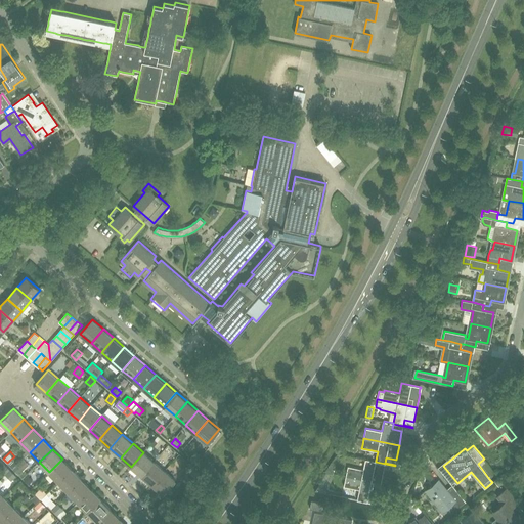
[(143,452),(131,467),(141,476),(154,462),(143,452)]
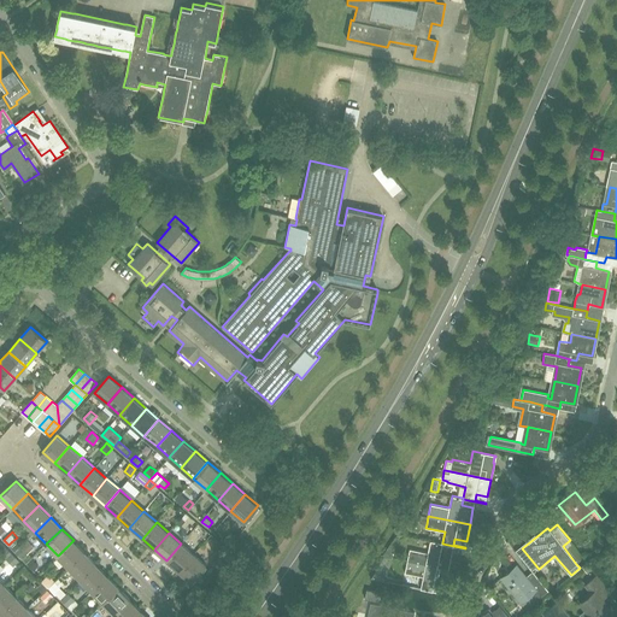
[(28,540),(21,546),(19,547),(15,551),(22,559),(25,556),(25,554),(28,553),(34,547),(28,540)]
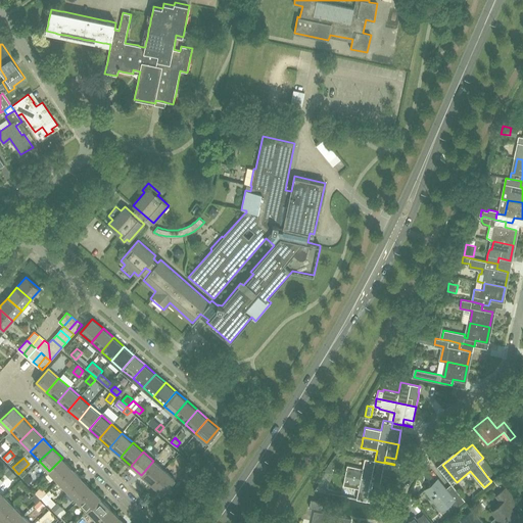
[(62,458),(49,471),(58,481),(72,468),(62,458)]
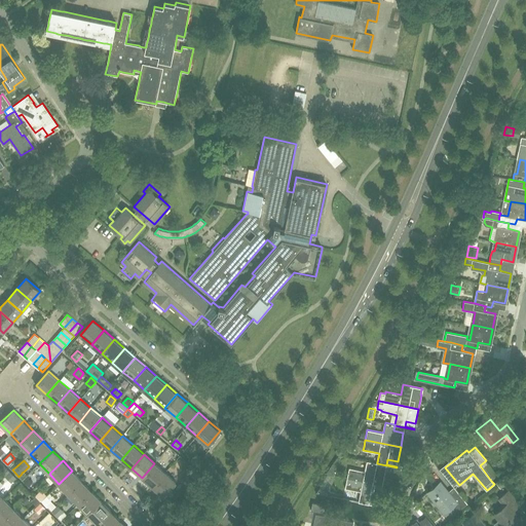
[(377,463),(377,462),(367,460),(365,472),(349,467),(347,478),(382,485),(385,471),(376,470),(377,463)]
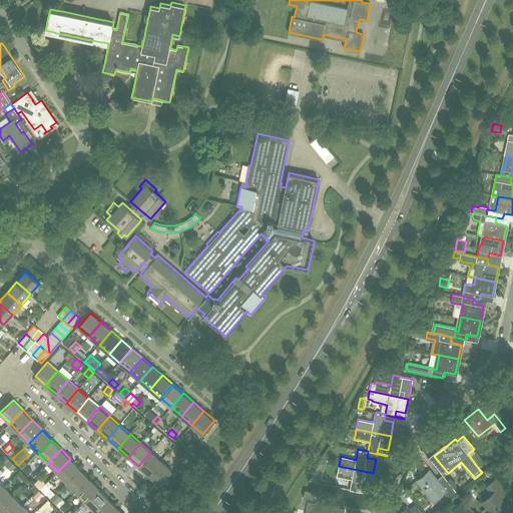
[(150,452),(138,466),(149,475),(161,461),(150,452)]
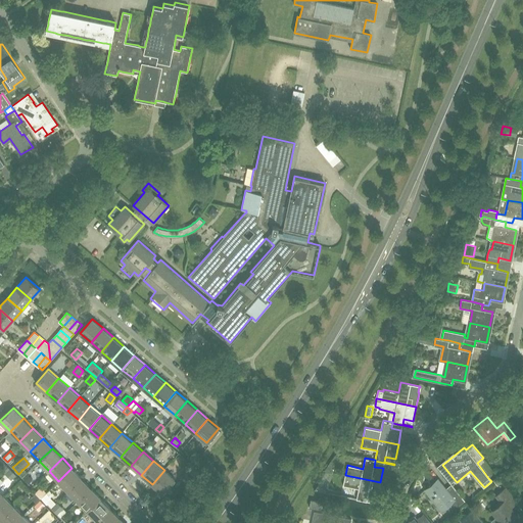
[(10,470),(6,465),(1,469),(6,474),(10,470)]
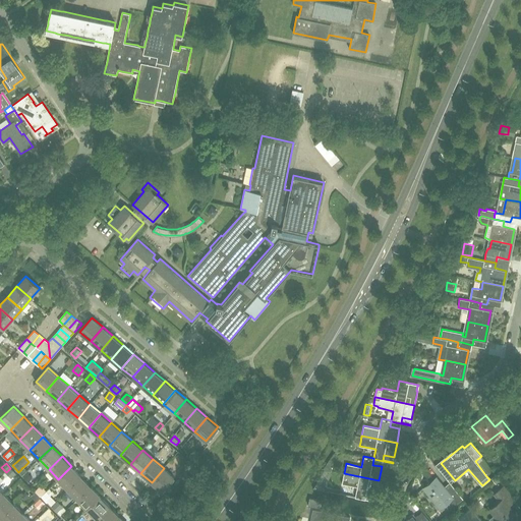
[(71,466),(58,479),(68,489),(81,476),(71,466)]
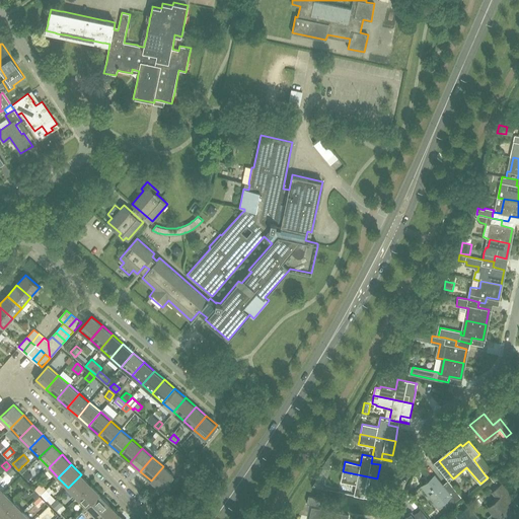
[(16,472),(10,466),(6,470),(11,476),(16,472)]
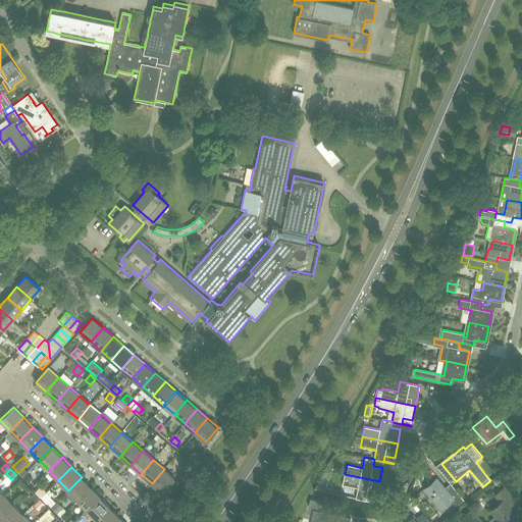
[(164,469),(152,483),(162,492),(174,478),(164,469)]
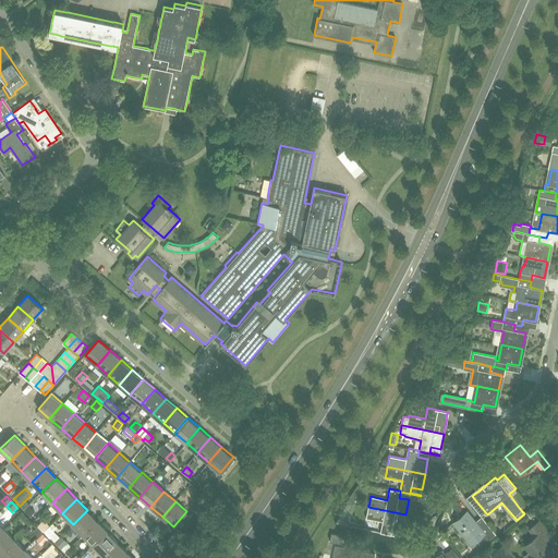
[(27,506),(24,509),(31,516),(35,510),(28,504),(27,506)]
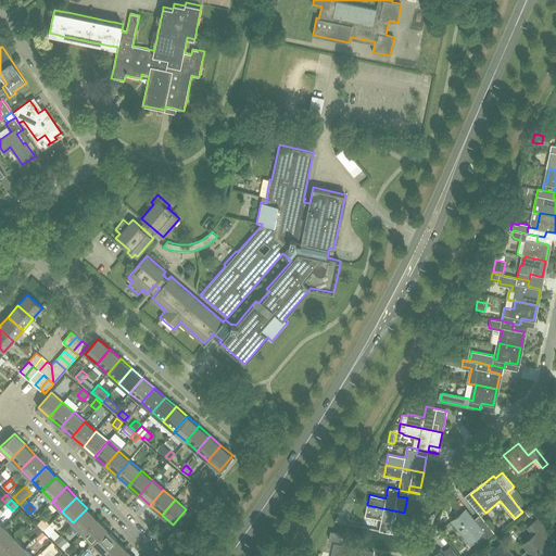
[(352,514),(354,504),(348,502),(342,512),(352,514)]
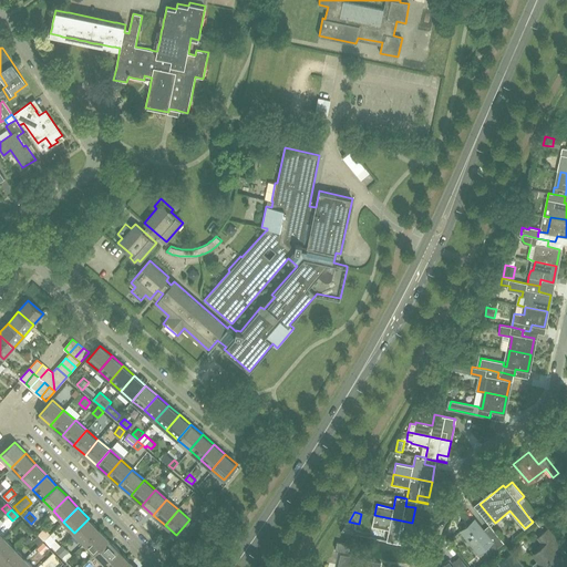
[(409,538),(412,523),(374,515),(372,526),(389,529),(387,540),(408,545),(398,543),(399,536),(409,538)]
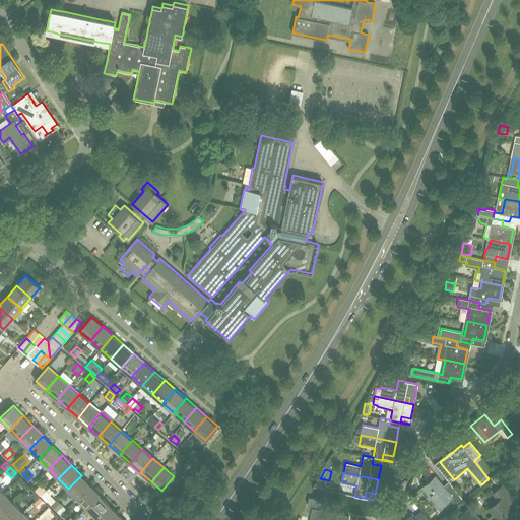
[(500,479),(496,474),(491,477),(496,482),(500,479)]
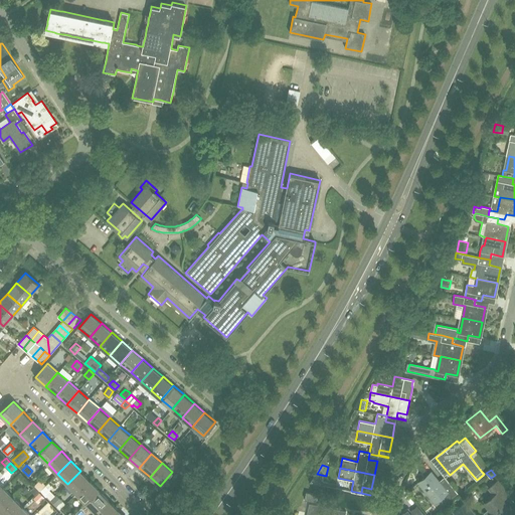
[(80,471),(67,484),(76,493),(90,480),(80,471)]
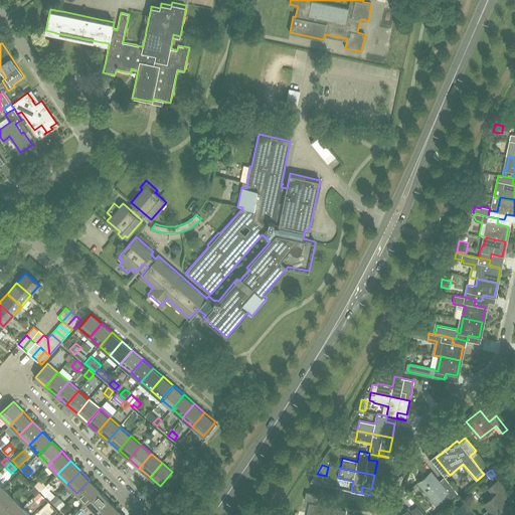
[(445,504),(458,493),(445,477),(447,480),(442,485),(432,472),(415,485),(418,483),(435,502),(441,497),(446,503),(445,504)]
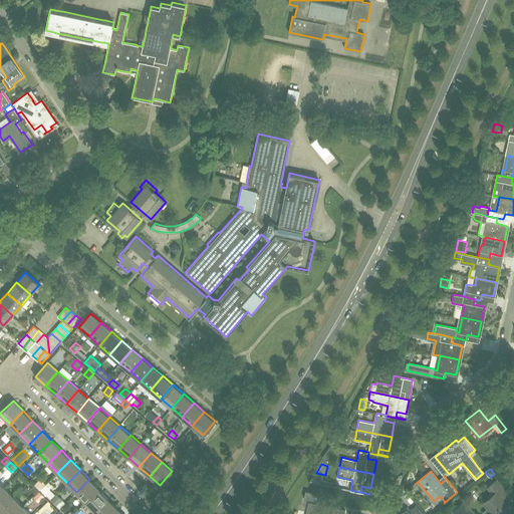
[(46,484),(40,478),(35,484),(38,487),(40,490),(46,484)]
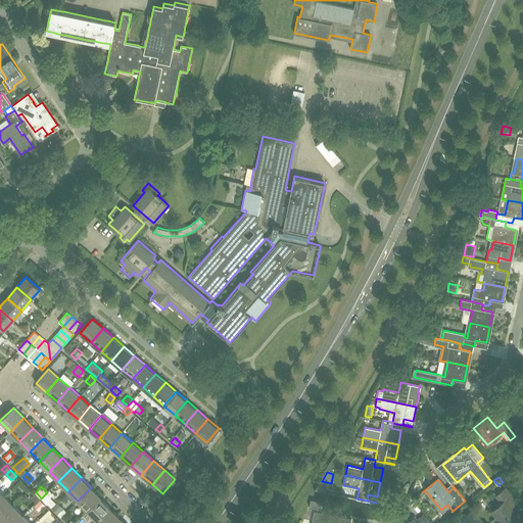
[(91,487),(78,501),(88,511),(101,497),(91,487)]
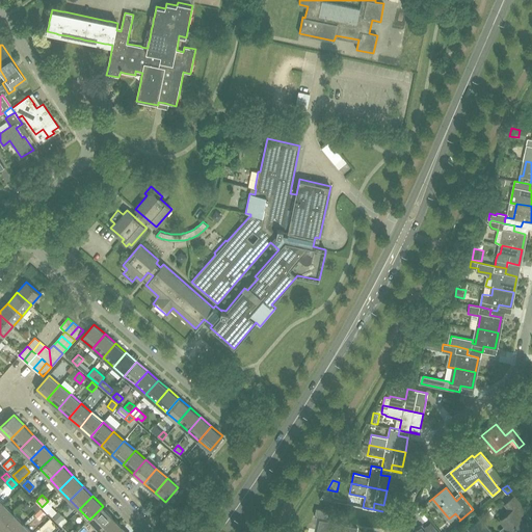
[(524,509),(514,497),(506,503),(512,510),(501,520),(508,528),(502,531),(522,531),(528,527),(517,514),(524,509)]
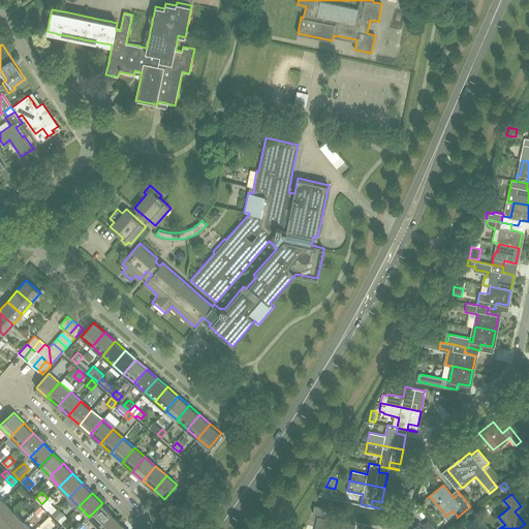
[(49,509),(53,514),(57,509),(52,503),(55,500),(51,496),(41,504),(48,510),(49,509)]
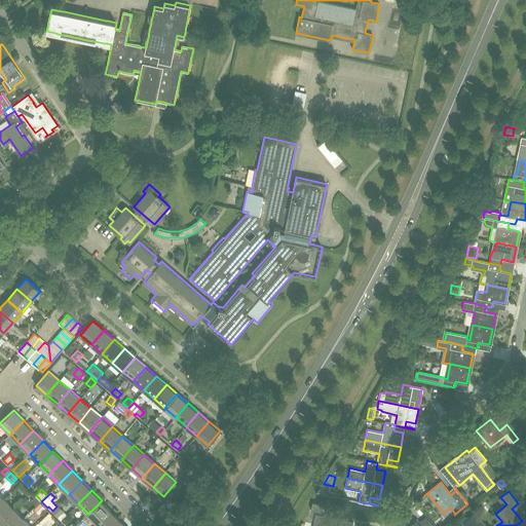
[(29,500),(26,497),(21,501),(25,505),(29,500)]
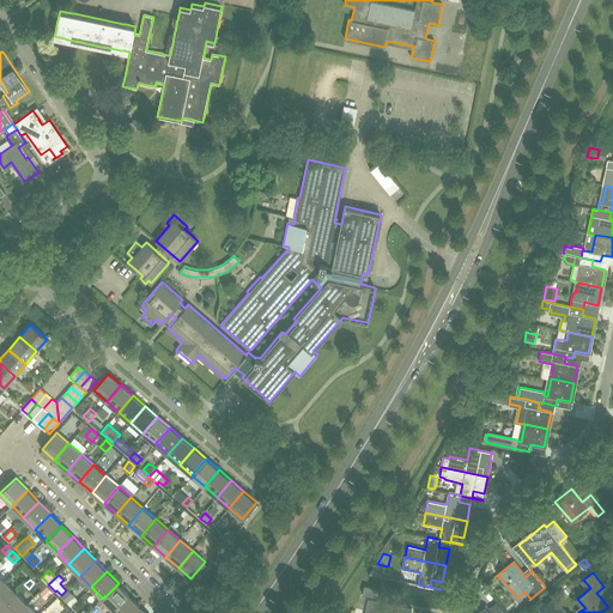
[(5,581),(0,584),(0,607),(16,593),(5,581)]
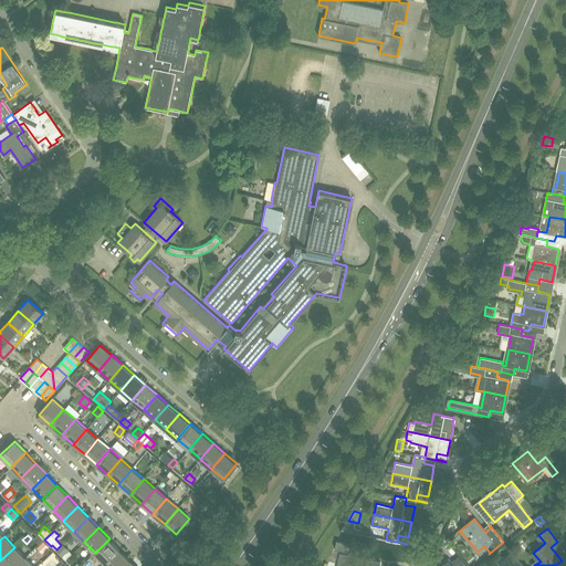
[(109,538),(95,553),(105,564),(119,549),(109,538)]
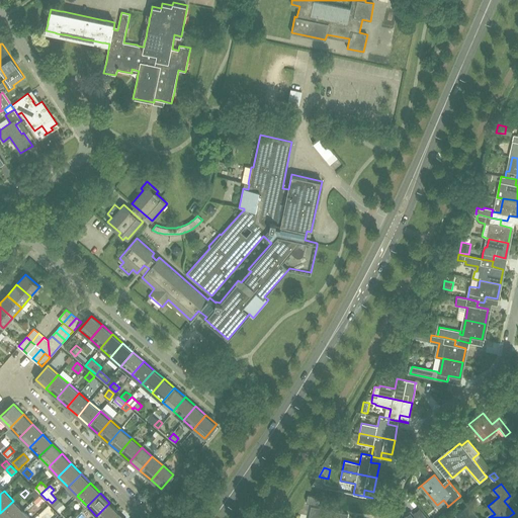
[(39,495),(33,501),(38,506),(45,500),(39,495)]
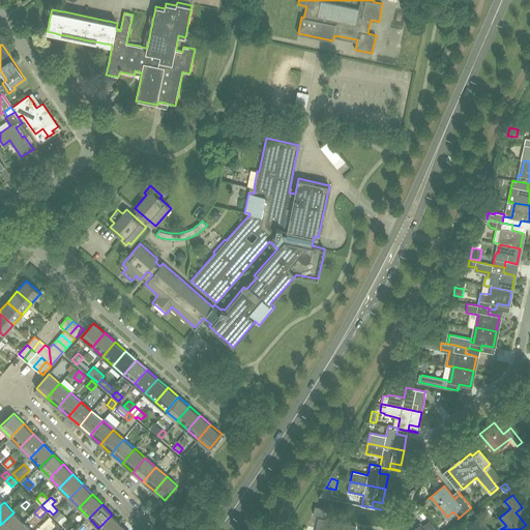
[(314,513),(325,516),(326,508),(316,506),(314,513)]
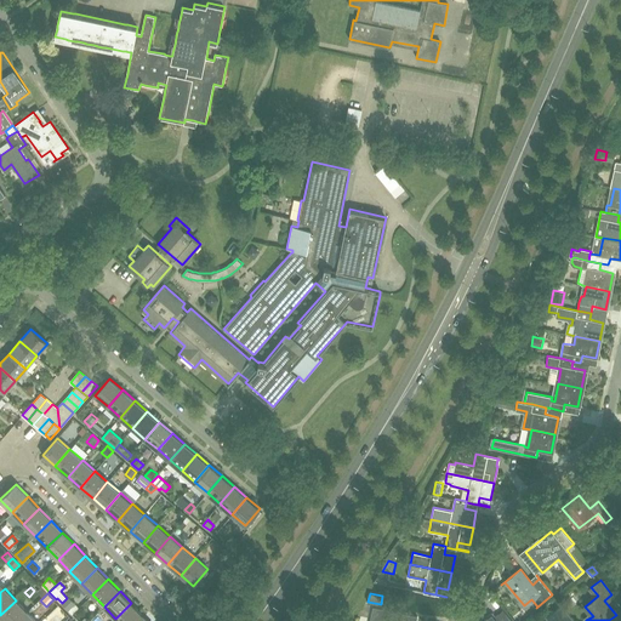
[(70,609),(75,604),(74,602),(68,596),(67,598),(62,603),(62,604),(68,610),(70,609)]
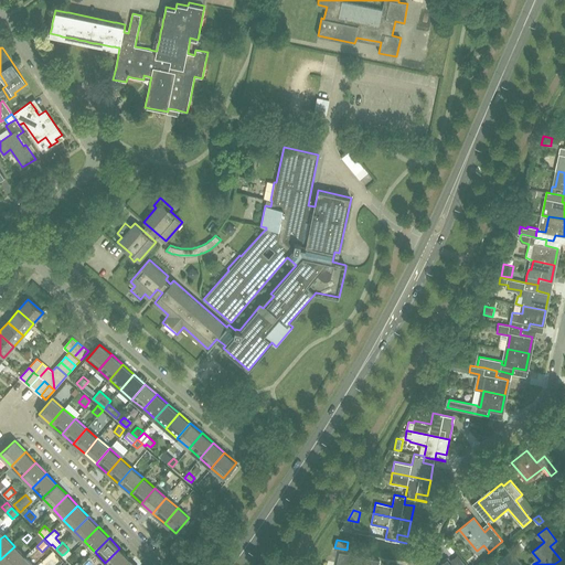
[(14,546),(0,560),(4,564),(16,564),(25,556),(14,546)]
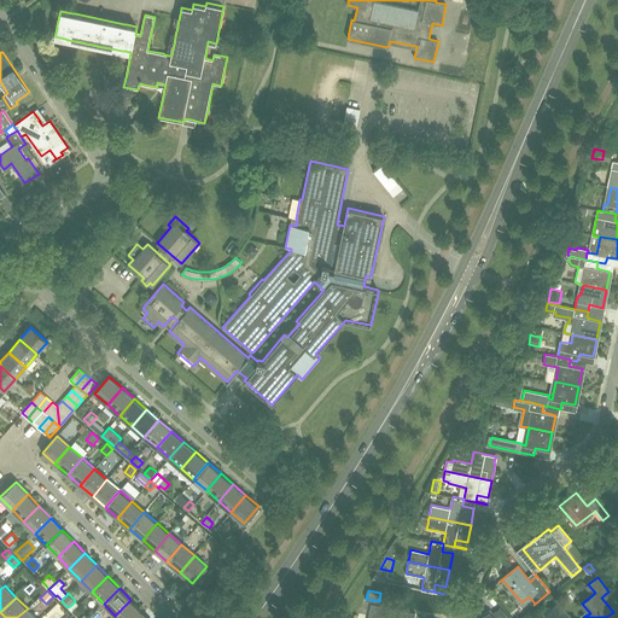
[(130,600),(115,616),(117,617),(135,617),(143,612),(130,600)]
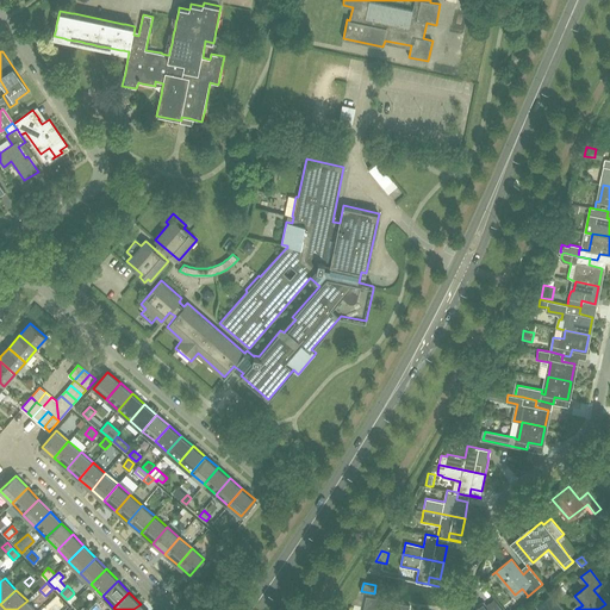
[(560,609),(562,609),(551,593),(536,605),(539,609),(560,609)]
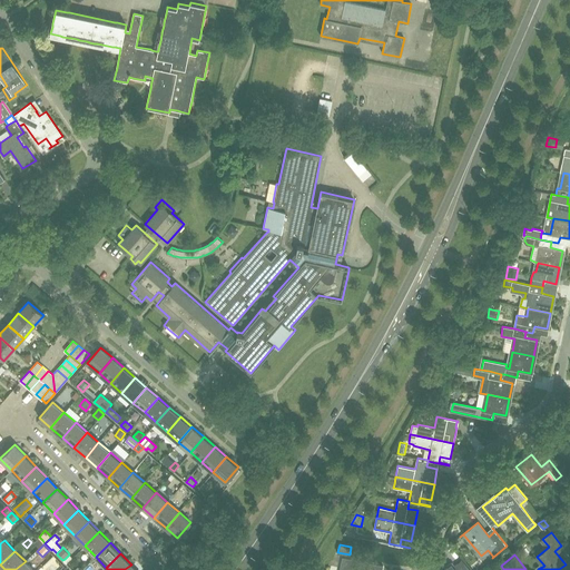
[(380,569),(381,564),(342,557),(338,569),(380,569)]
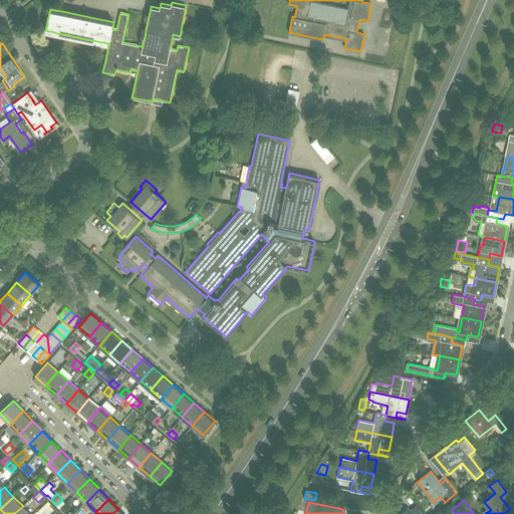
[(423,513),(417,505),(409,511),(407,509),(401,513),(423,513)]
